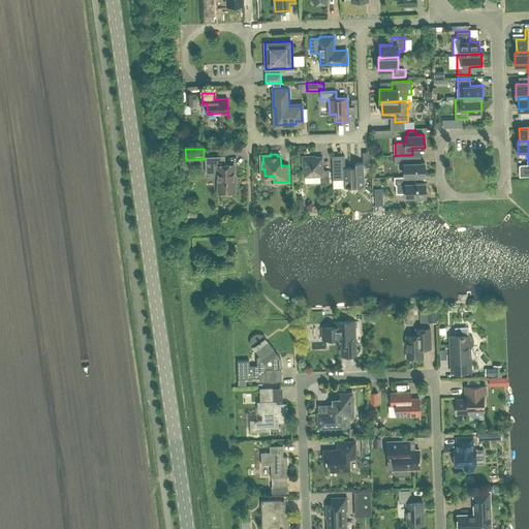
[(225,155),(205,156),(206,173),(219,173),(219,192),(235,192),(234,182),(237,182),(236,178),(234,175),(234,166),(230,163),(225,163),(225,155)]
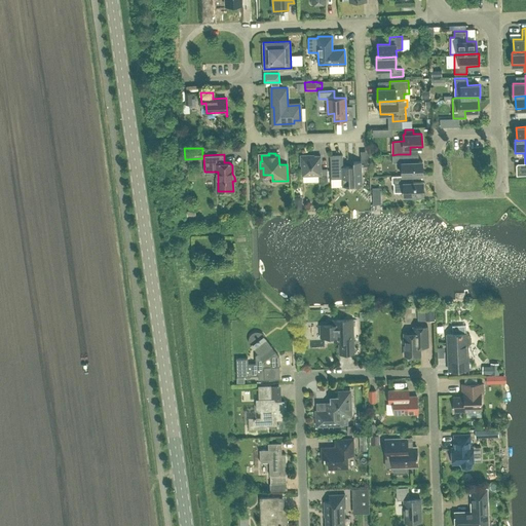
[(309,154),(300,155),(301,164),(302,164),(302,175),(318,175),(318,182),(328,182),(328,168),(321,168),(321,155),(309,156),(309,154)]
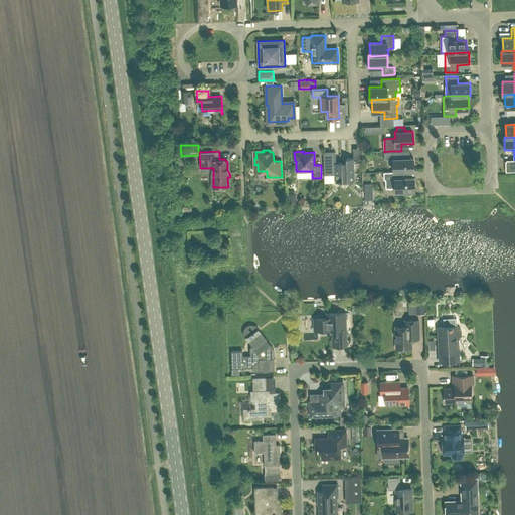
[(354,162),(359,162),(359,157),(346,158),(346,163),(342,164),(342,162),(336,163),(335,151),(323,152),(324,174),(335,174),(335,182),(354,181),(354,162)]
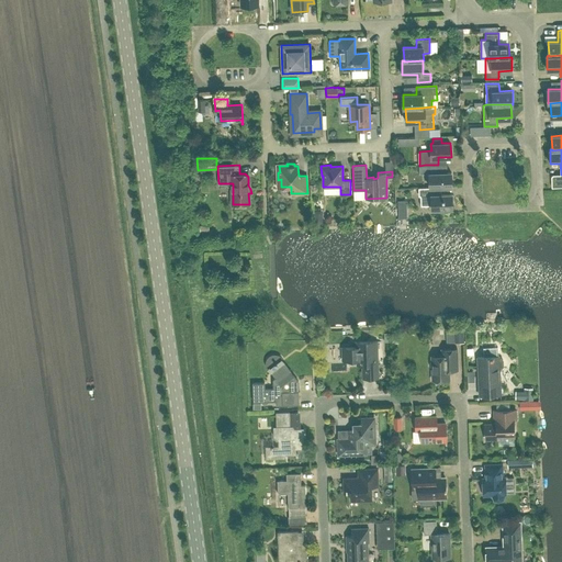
[(437,172),(437,165),(425,165),(419,166),(419,173),(429,173),(429,187),(438,187),(452,187),(451,172),(437,172)]
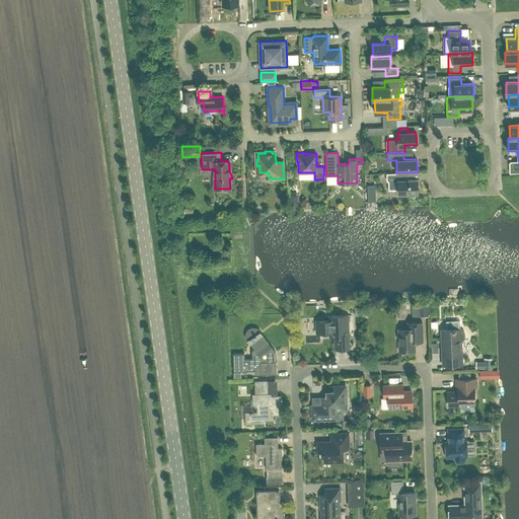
[(418,192),(418,179),(404,179),(404,172),(396,172),(386,173),(387,180),(388,180),(389,190),(398,189),(398,193),(418,192)]
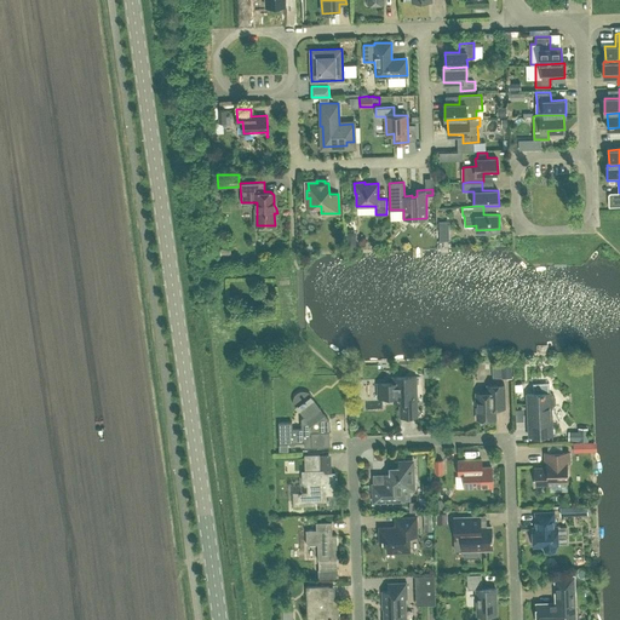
[(497,362),(497,377),(501,377),(503,378),(512,378),(511,362),(501,362),(497,362)]
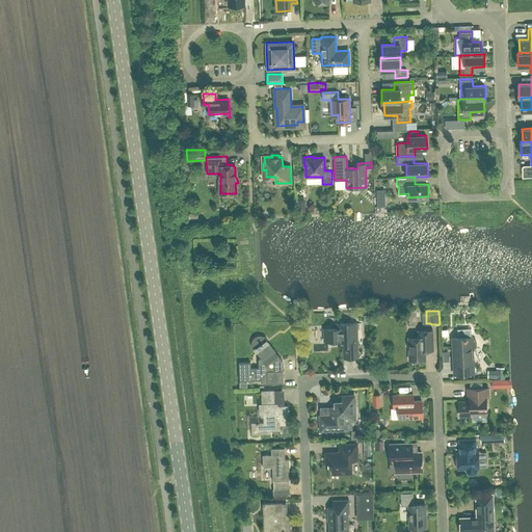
[(324,328),(325,341),(339,340),(339,345),(346,345),(347,357),(357,356),(356,323),(339,323),(339,328),(324,328)]
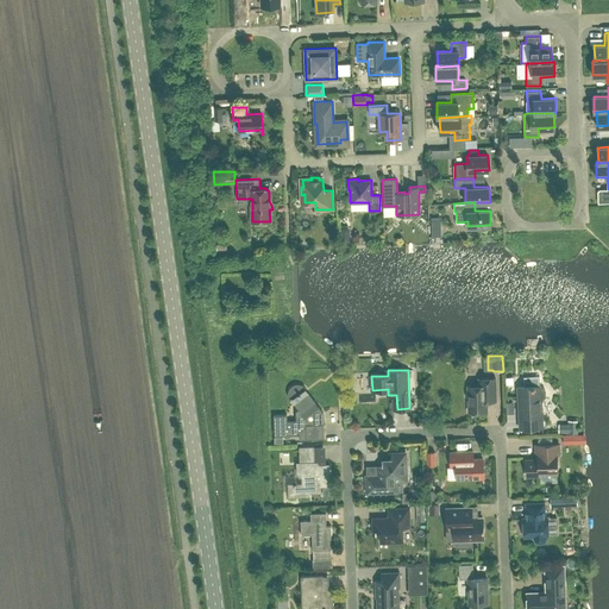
[(518,387),(520,428),(542,427),(541,397),(544,397),(545,396),(545,389),(542,388),(540,388),(540,385),(539,376),(523,376),(525,385),(518,387)]
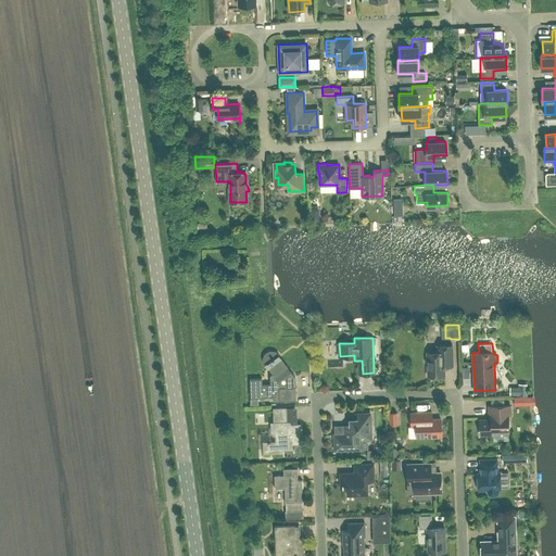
[(427,352),(427,355),(426,357),(426,362),(428,364),(428,376),(444,375),(444,366),(453,366),(452,344),(437,345),(438,352),(427,352)]
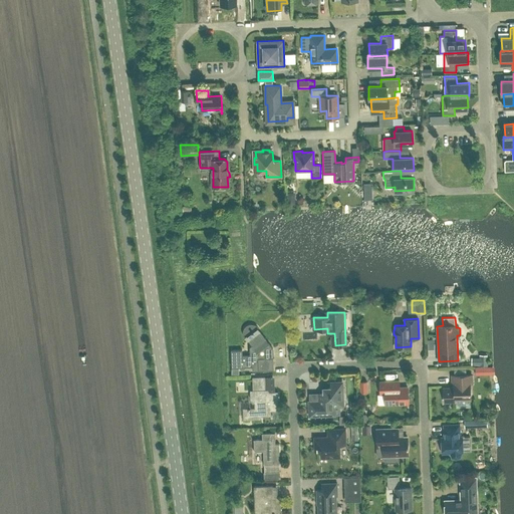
[(253,331),(251,332),(252,332),(249,334),(249,335),(247,336),(252,343),(253,344),(250,347),(250,354),(242,355),(242,349),(231,350),(232,366),(239,366),(241,368),(244,368),(245,366),(252,366),(253,370),(274,369),(273,348),(268,342),(267,342),(262,336),(257,329),(253,331)]
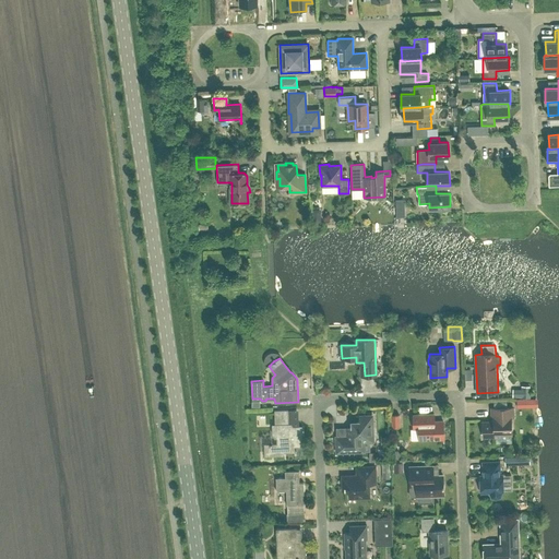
[(483,421),(483,437),(495,436),(495,435),(512,433),(511,417),(513,417),(513,407),(491,408),(492,421),(483,421)]
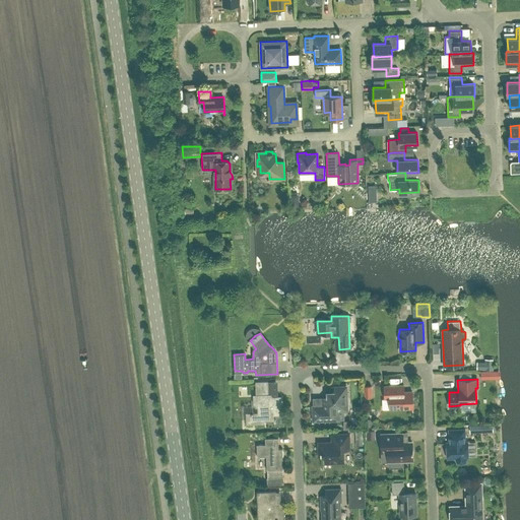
[(272,395),(271,393),(268,393),(268,380),(255,381),(256,394),(253,394),(253,403),(256,407),(258,407),(258,411),(246,412),(246,424),(264,424),(264,420),(273,420),(273,415),(281,414),(281,395),(272,395)]
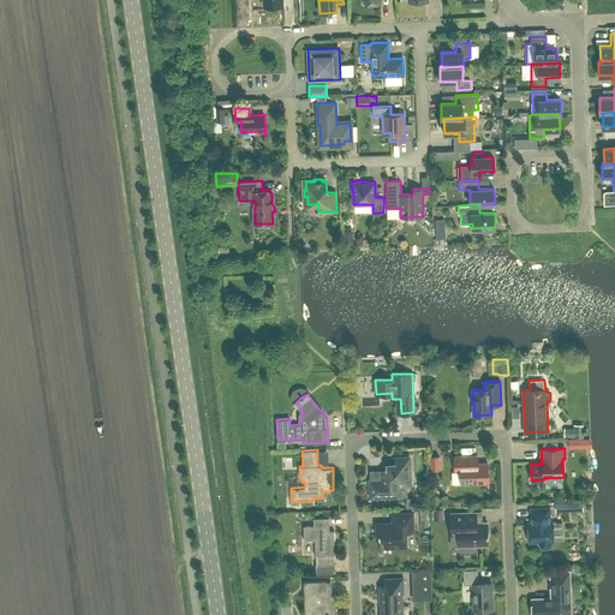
[(478,463),(477,454),(454,455),(455,471),(461,471),(461,483),(488,482),(488,463),(478,463)]
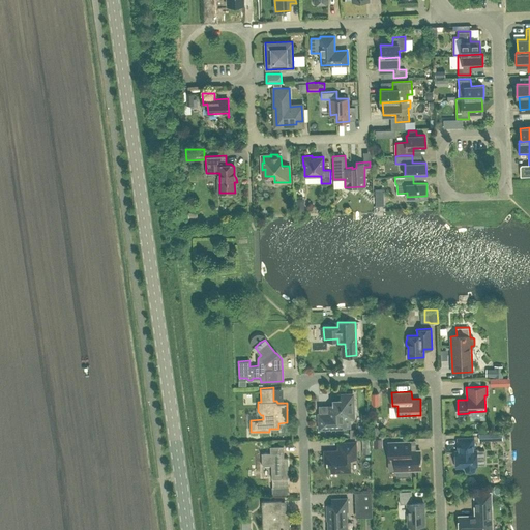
[(334,401),(333,402),(333,403),(333,405),(329,405),(329,414),(319,414),(320,428),(345,427),(344,418),(348,418),(353,413),(353,411),(354,411),(354,407),(353,406),(353,401),(353,396),(353,395),(353,394),(342,394),(341,394),(341,395),(341,399),(339,399),(337,399),(335,400),(334,401)]
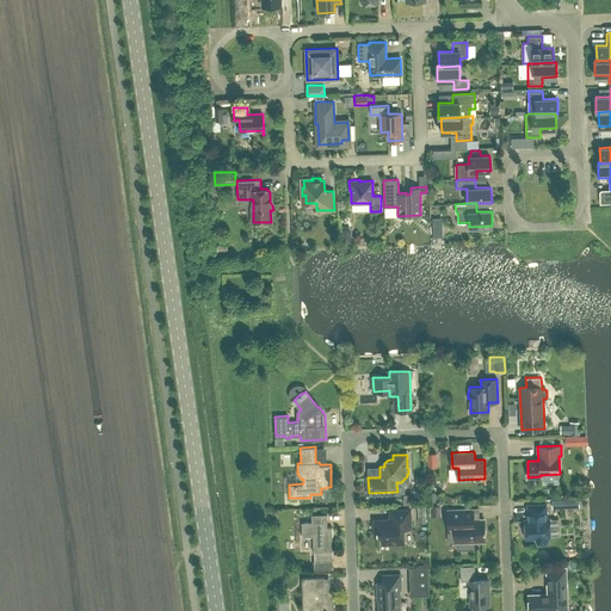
[(525,519),(525,537),(536,537),(536,538),(536,541),(538,542),(539,543),(542,544),(544,543),(547,542),(548,539),(548,537),(548,536),(550,536),(549,518),(547,518),(545,505),(528,505),(529,519),(525,519)]
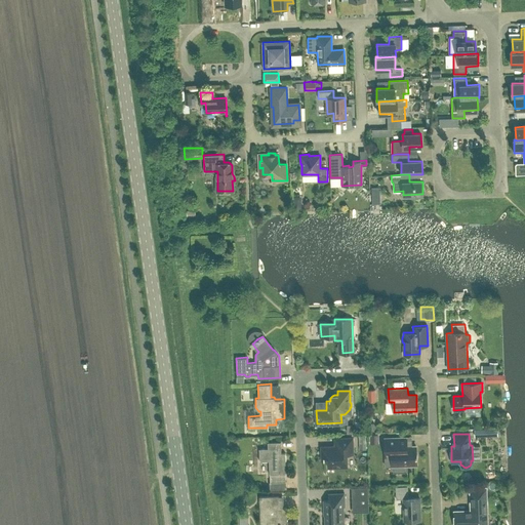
[(406,437),(400,437),(385,438),(386,466),(393,466),(393,472),(404,471),(404,465),(416,465),(416,456),(417,456),(417,453),(416,453),(416,445),(406,446),(406,437)]
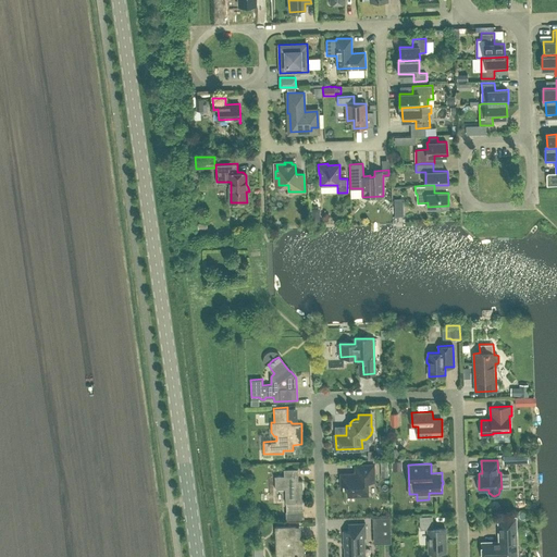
[(359,473),(342,474),(342,484),(348,484),(348,494),(357,493),(357,495),(368,495),(368,480),(374,480),(373,465),(359,465),(359,473)]
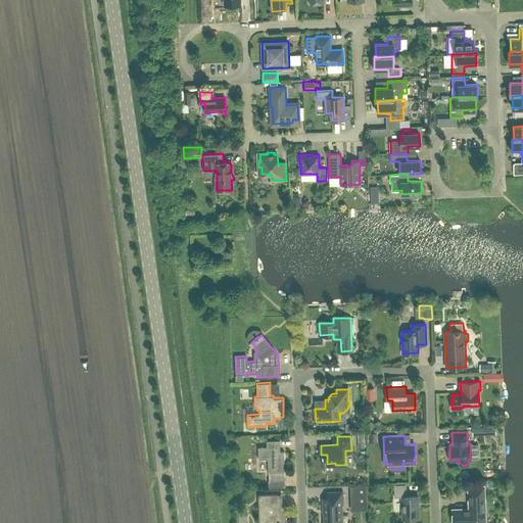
[(268,472),(285,471),(284,452),(280,452),(280,440),(267,440),(267,441),(268,446),(258,446),(258,459),(269,459),(269,471),(268,471),(268,472)]
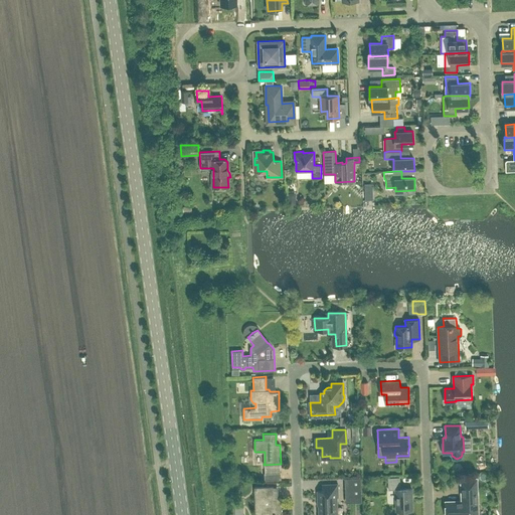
[(344,478),(345,502),(361,502),(361,478),(344,478)]
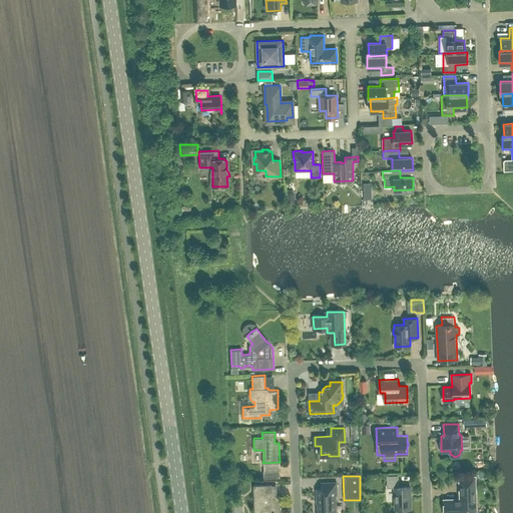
[(470,512),(476,512),(474,477),(460,477),(461,499),(443,499),(443,512),(470,512)]
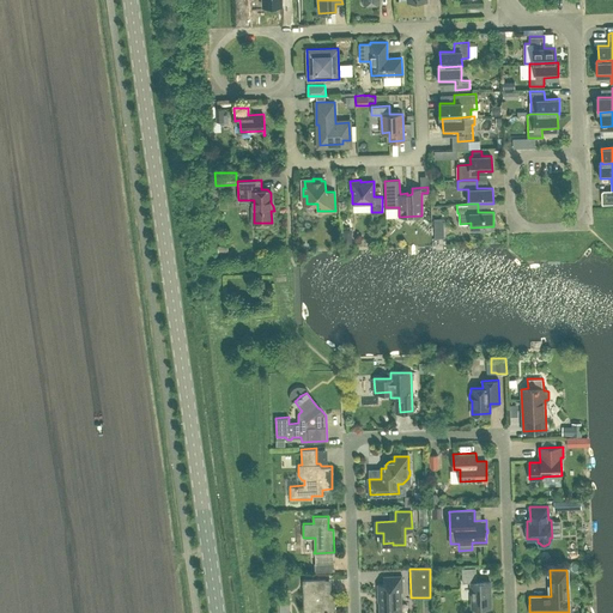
[(485,607),(491,607),(490,581),(477,582),(477,575),(462,575),(462,582),(471,582),(472,607),(479,607),(481,611),(485,607)]
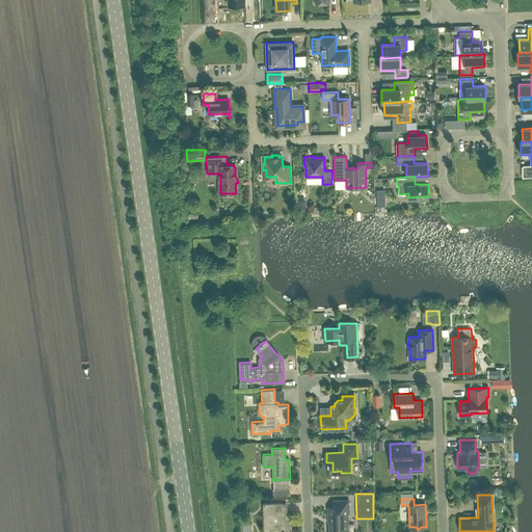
[(327,507),(328,516),(330,515),(330,531),(336,531),(341,531),(343,531),(347,531),(347,507),(349,507),(349,500),(336,500),(336,506),(327,507)]
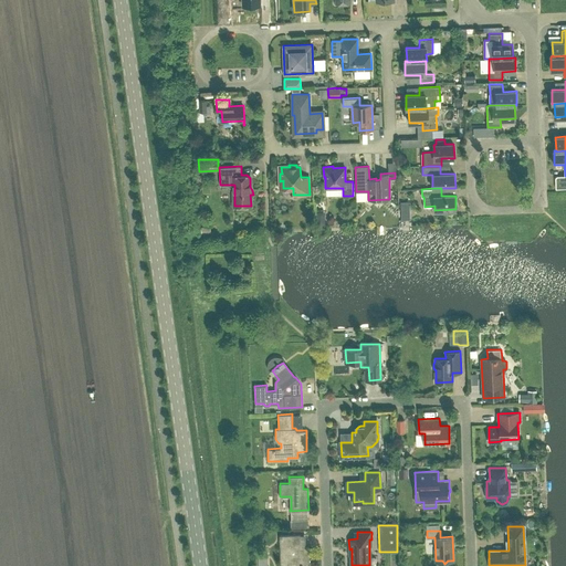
[(310,565),(310,547),(301,547),(301,534),(280,535),(280,565),(287,565),(294,565),(306,565),(310,565)]
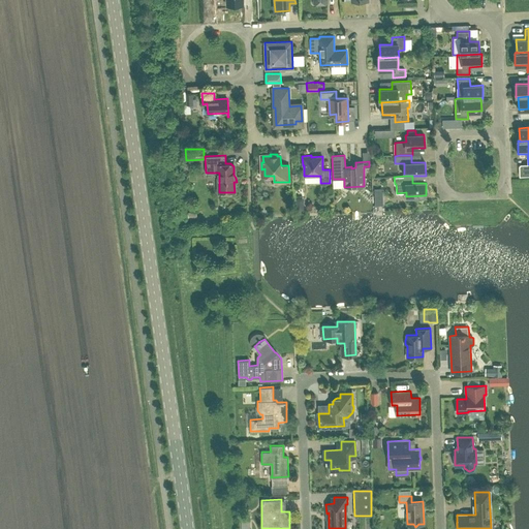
[(250,514),(242,514),(242,522),(250,522),(250,514)]
